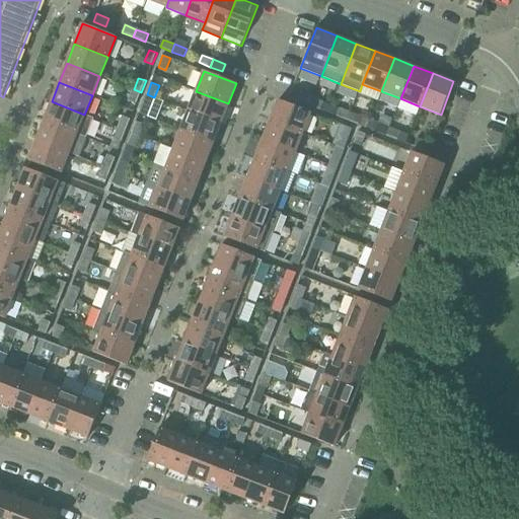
[(141,92),(134,89),(129,101),(137,103),(141,92)]
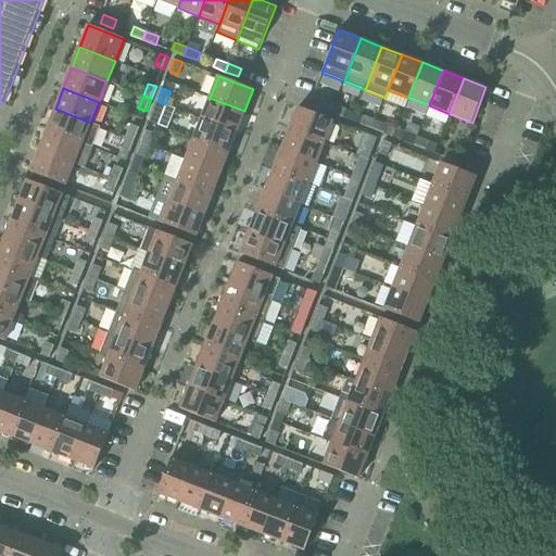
[(210,98),(202,118),(237,131),(244,111),(210,98)]
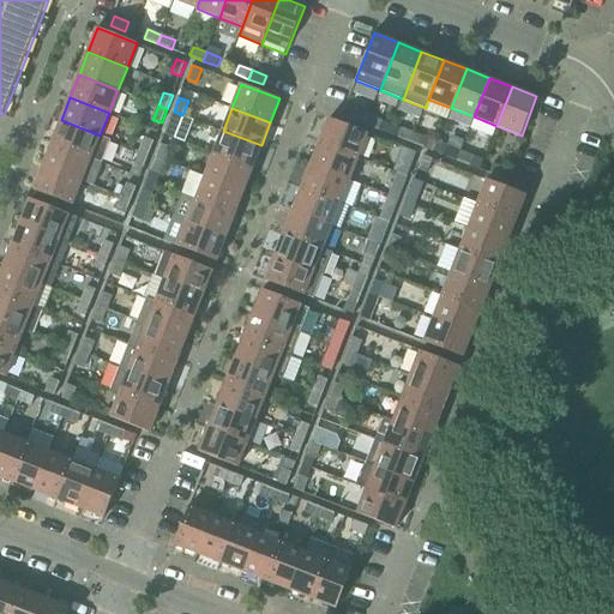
[(353,119),(366,125),(369,116),(356,110),(353,119)]
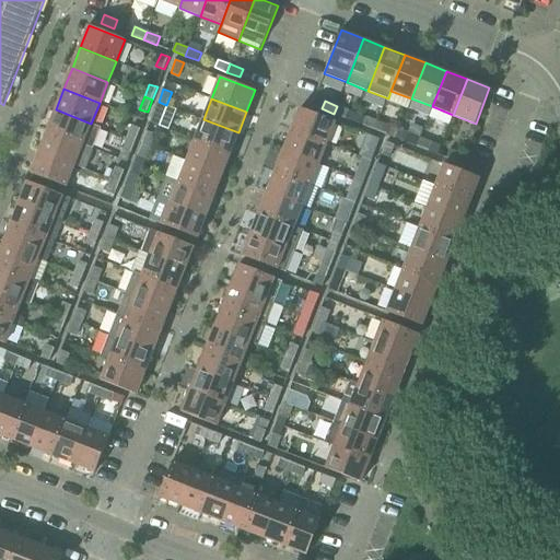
[(159,102),(150,123),(159,126),(166,105),(159,102)]
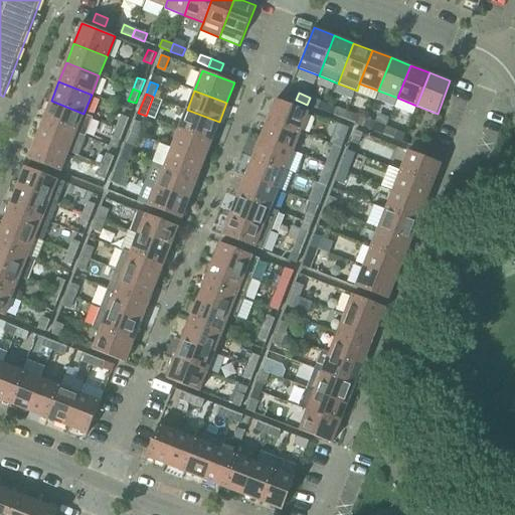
[(310,98),(307,105),(319,110),(322,102),(310,98)]
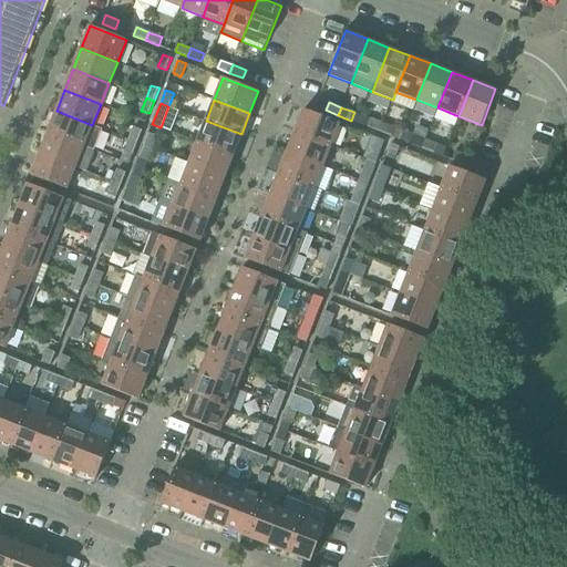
[(303,109),(296,132),(331,145),(340,123),(303,109)]
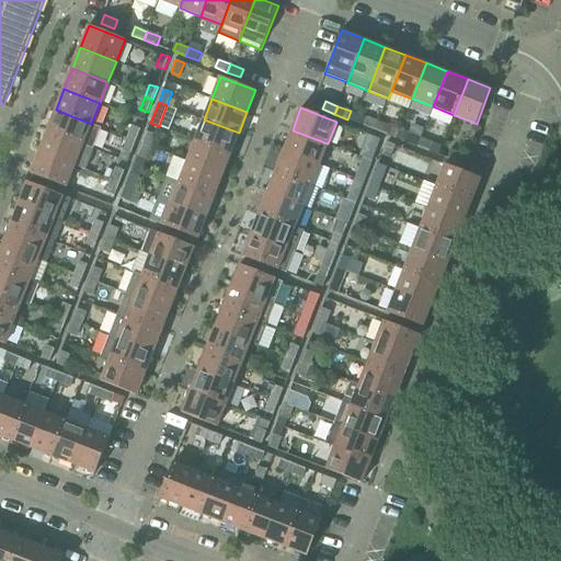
[(91,124),(56,110),(47,130),(93,148),(102,127),(91,124)]
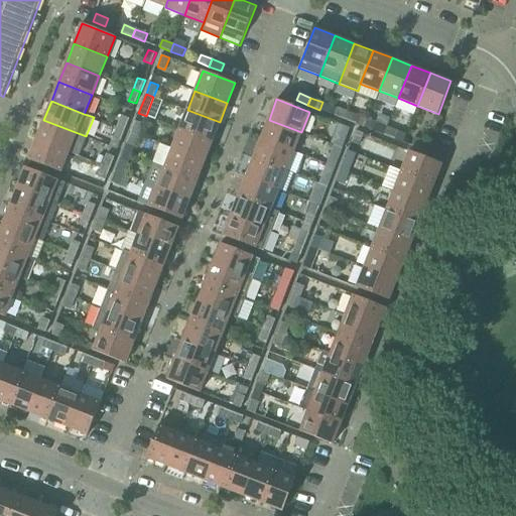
[(335,115),(346,120),(349,112),(338,108),(335,115)]
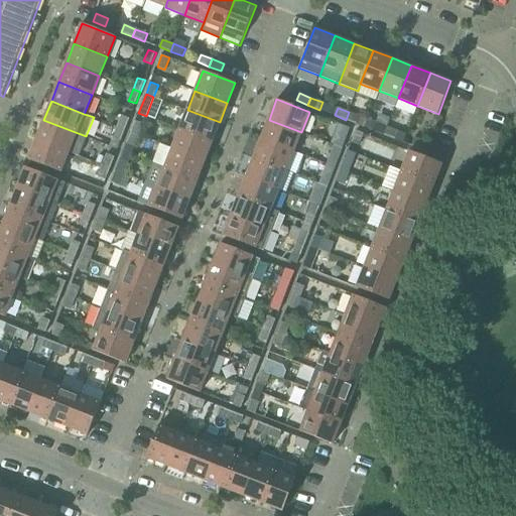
[(187,110),(179,129),(213,141),(220,122),(187,110)]
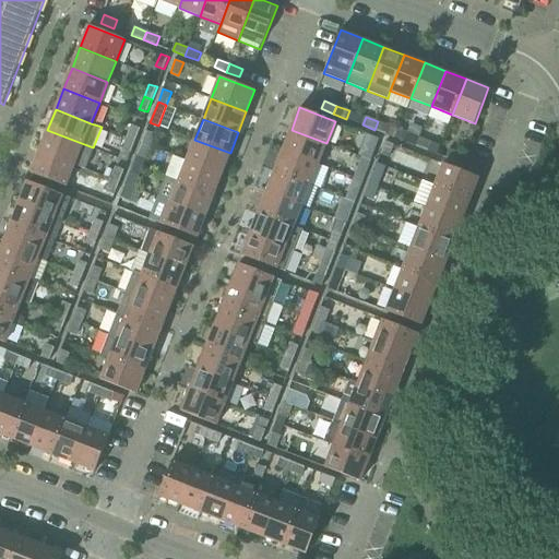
[(378,121),(375,130),(388,134),(391,127),(378,121)]
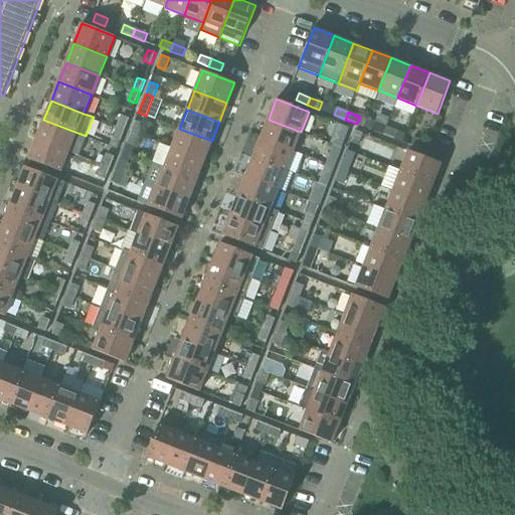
[(123,115),(118,127),(126,130),(130,118),(123,115)]
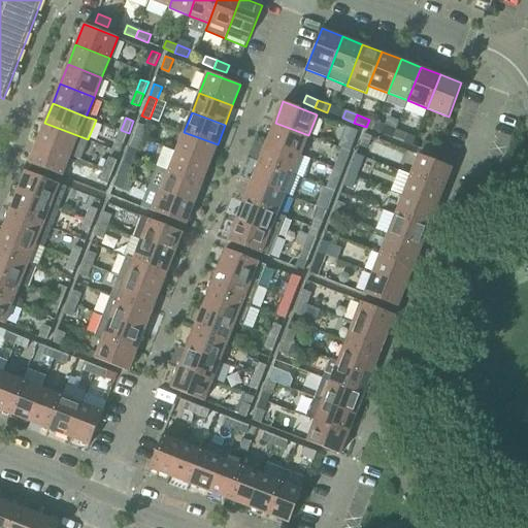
[(44,123),(37,142),(71,156),(80,159),(88,139),(44,123)]
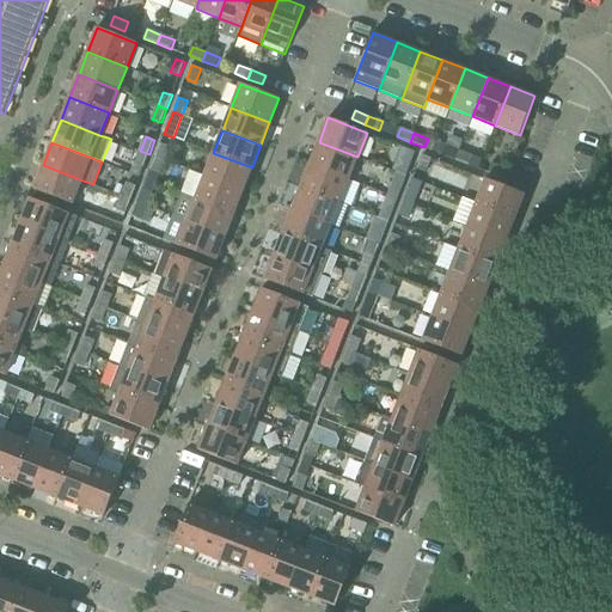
[(161,142),(155,157),(165,160),(170,146),(161,142)]
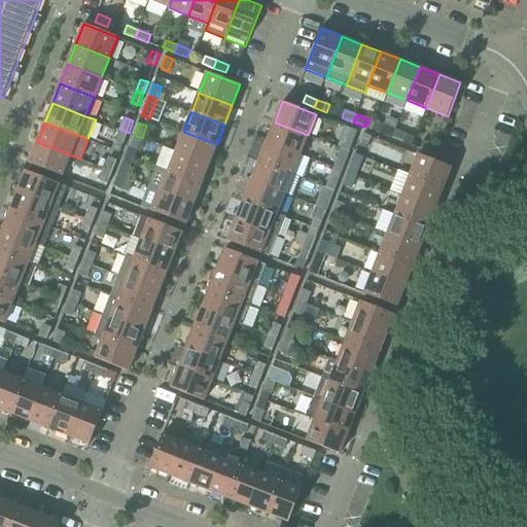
[(275,123),(267,141),(301,154),(308,135),(275,123)]
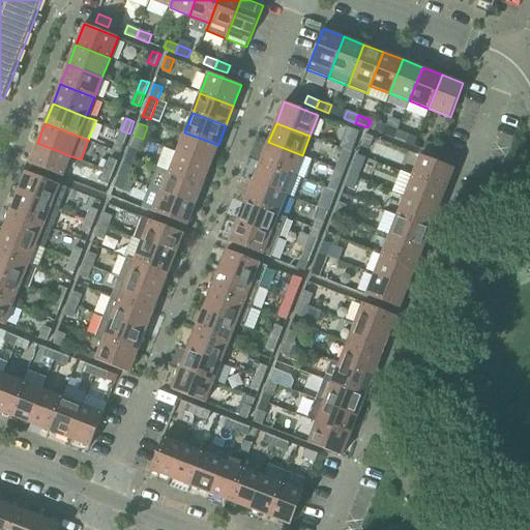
[(383,134),(394,139),(398,130),(386,126),(383,134)]
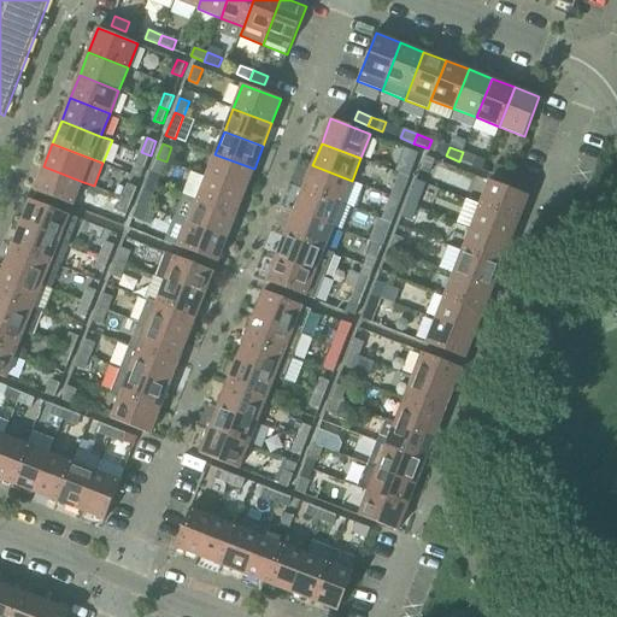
[(151,156),(141,152),(136,165),(145,169),(151,156)]
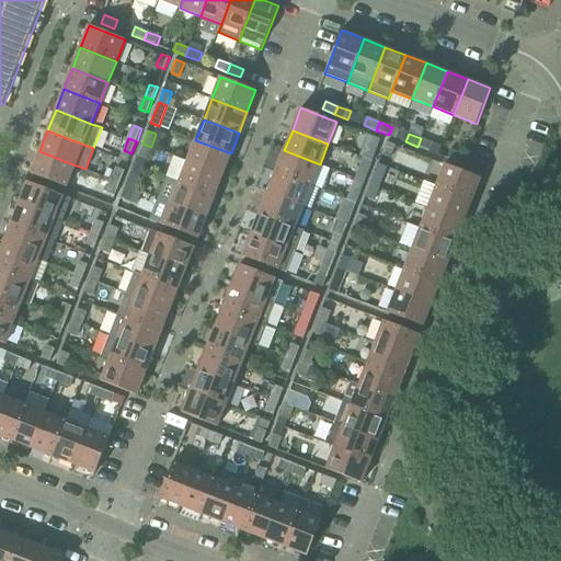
[(421,138),(418,147),(431,151),(434,144),(421,138)]
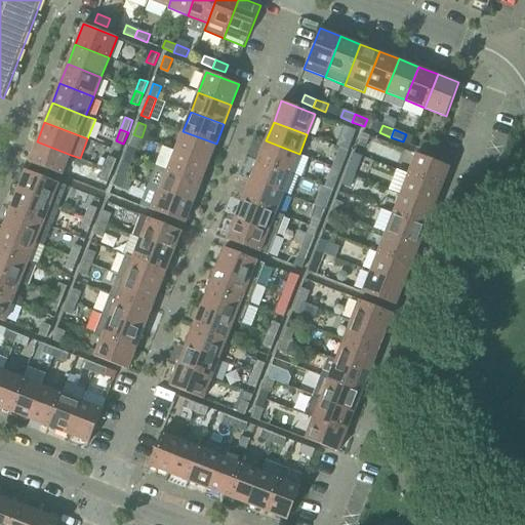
[(183,131),(175,151),(208,163),(216,144),(183,131)]
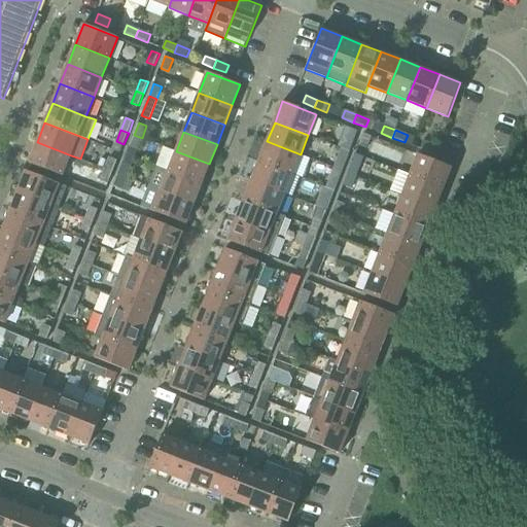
[(372,136),(364,133),(359,145),(367,148),(372,136)]
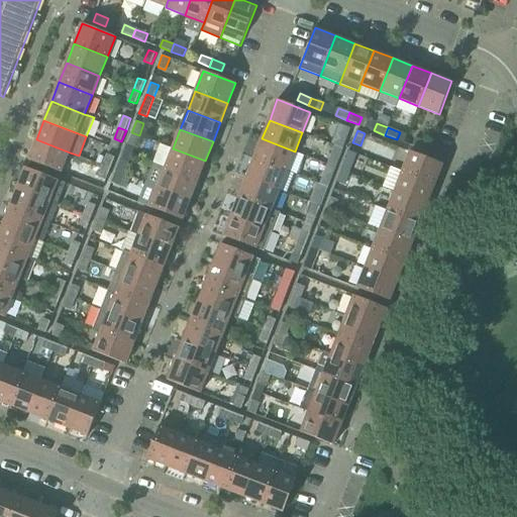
[(131,132),(124,151),(131,154),(139,135),(131,132)]
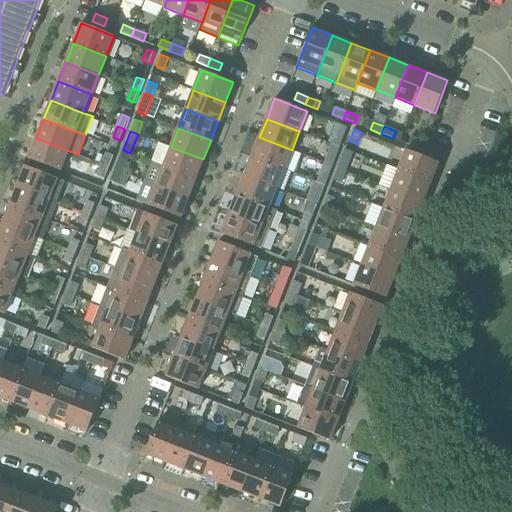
[(331,136),(329,143),(332,144),(340,147),(343,141),(331,136)]
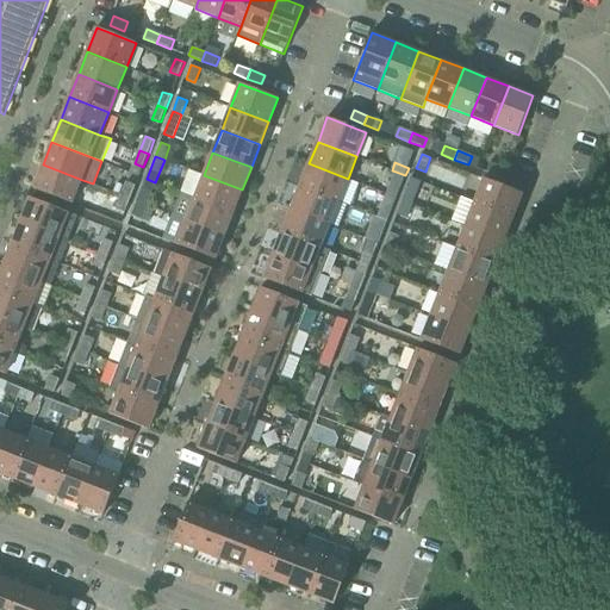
[(309,163),(300,187),(338,201),(352,206),(360,184),(348,179),(309,163)]
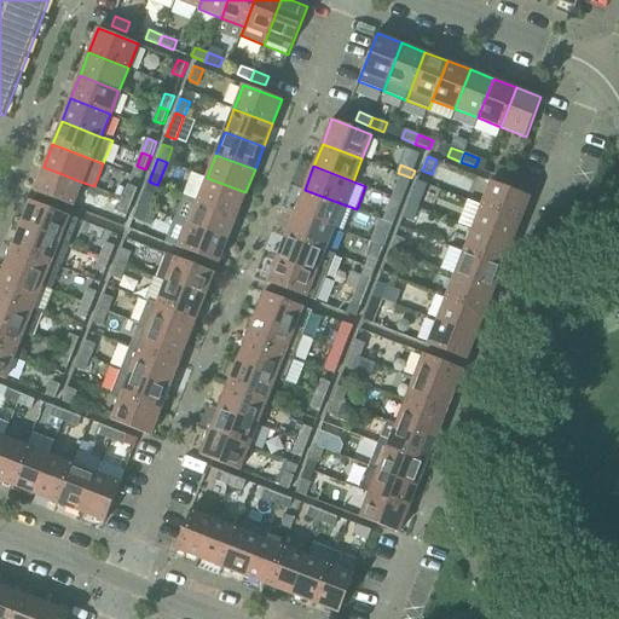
[(497,166),(493,174),(509,180),(513,171),(497,166)]
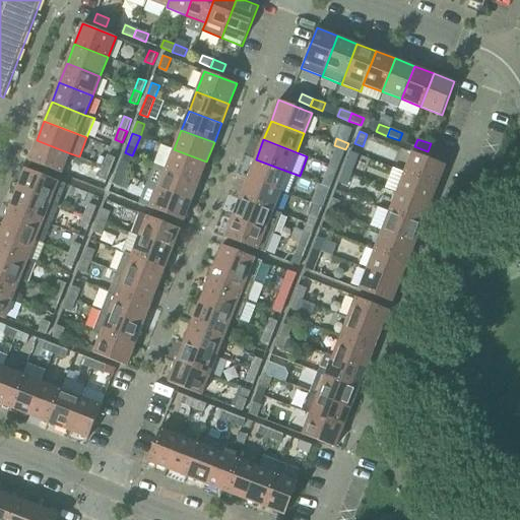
[(70,153),(37,140),(28,160),(62,174),(70,153)]
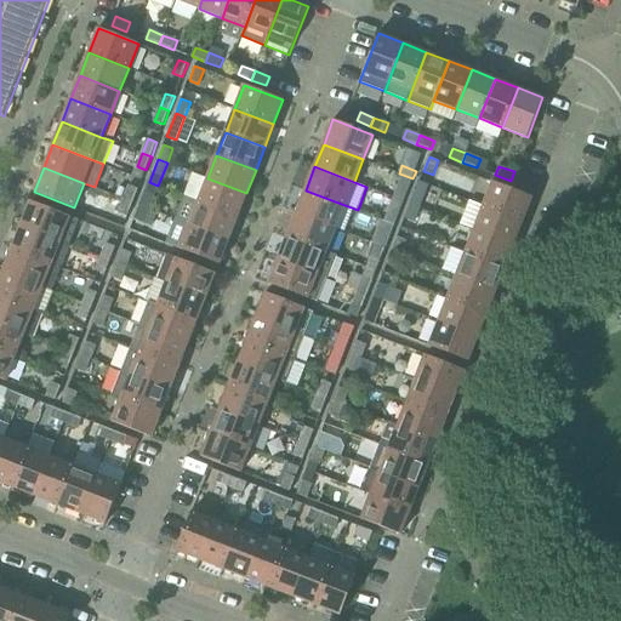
[(208,178),(198,201),(238,216),(246,193),(208,178)]
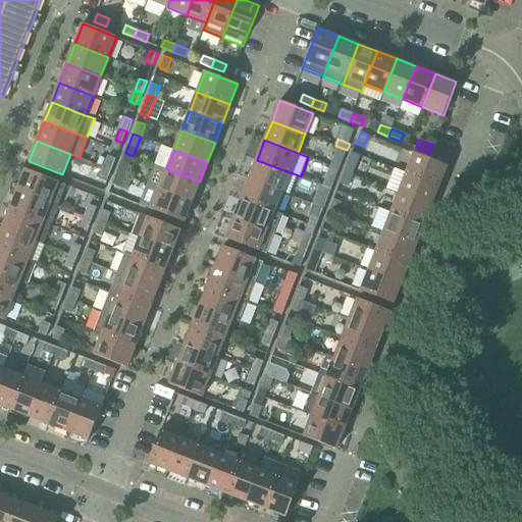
[(125,153),(117,172),(125,175),(133,156),(125,153)]
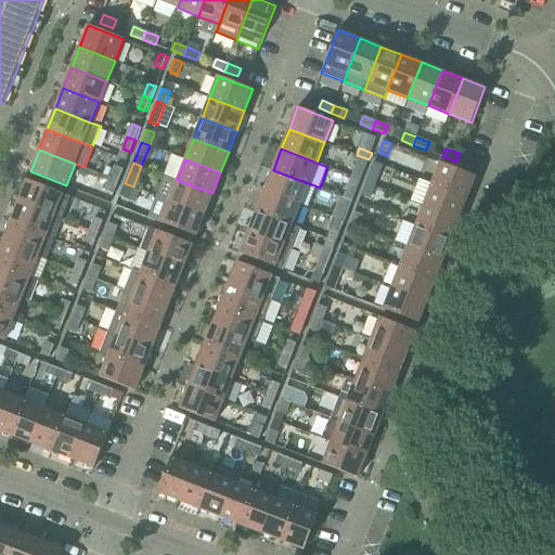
[(440,163),(431,184),(467,197),(476,176),(440,163)]
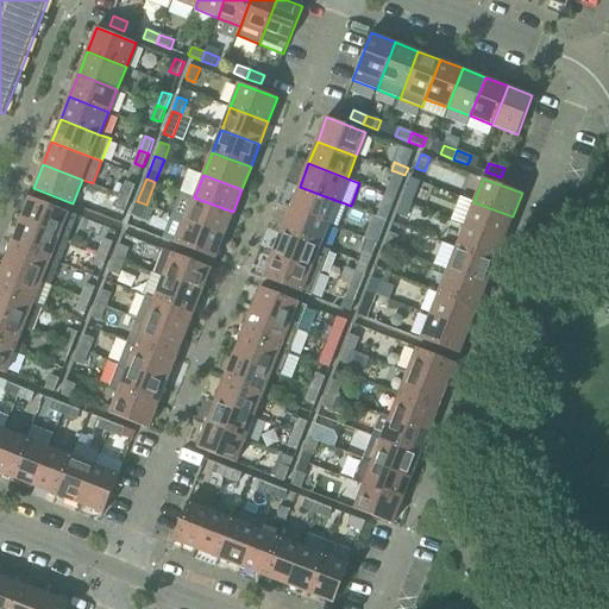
[(127,181),(121,195),(131,199),(136,184),(127,181)]
